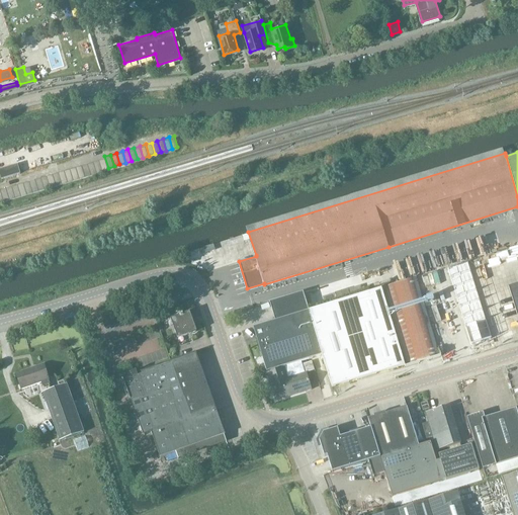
[(108,168),(104,156),(99,158),(102,170),(108,168)]
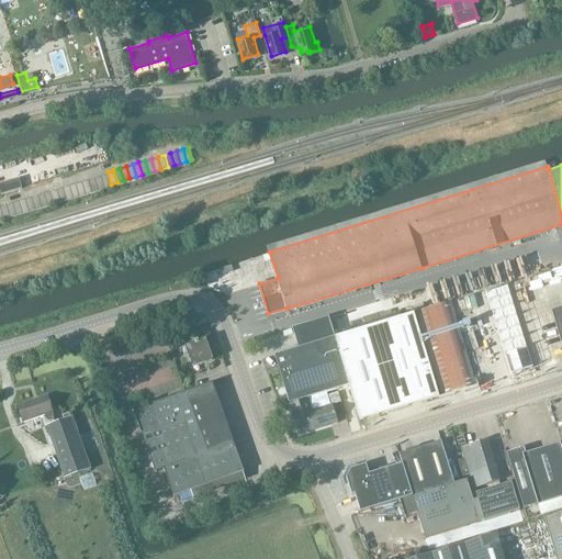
[(111,185),(108,171),(101,174),(104,186),(111,185)]
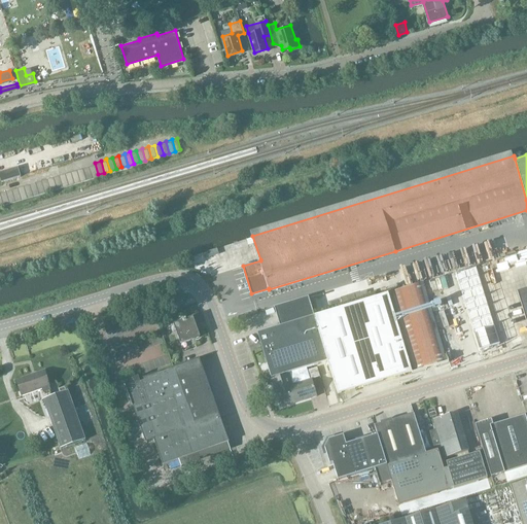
[(98,174),(95,163),(89,165),(93,176),(98,174)]
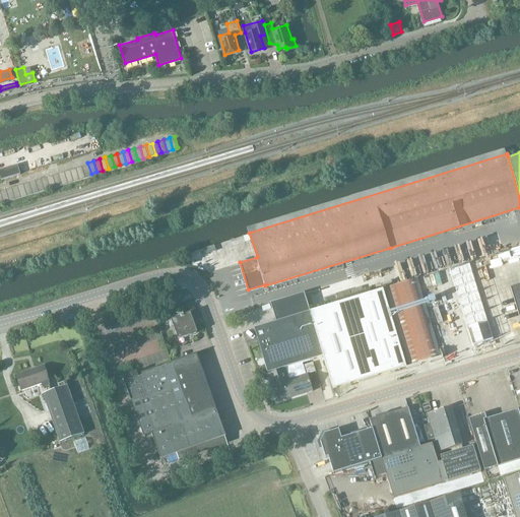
[(0,167),(0,173),(1,177),(20,172),(17,163),(0,167)]
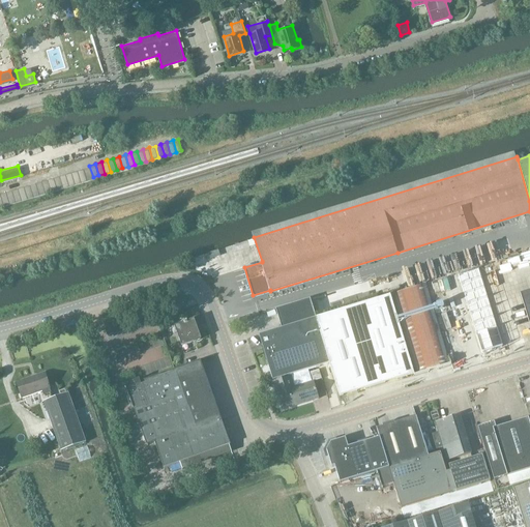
[(93,177),(89,166),(83,167),(87,179),(93,177)]
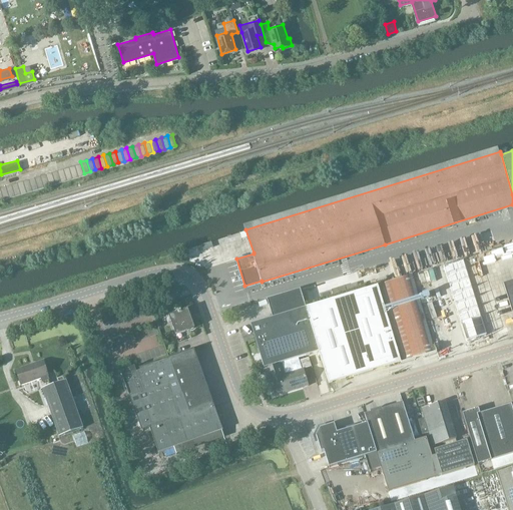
[(84,173),(80,161),(75,163),(78,175),(84,173)]
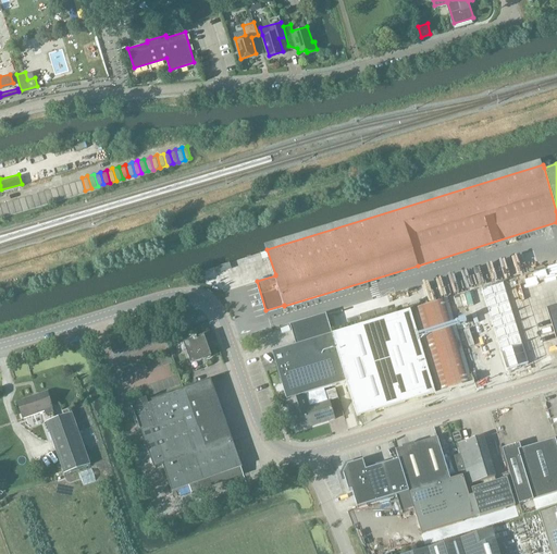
[(85,191),(82,177),(75,180),(78,192),(85,191)]
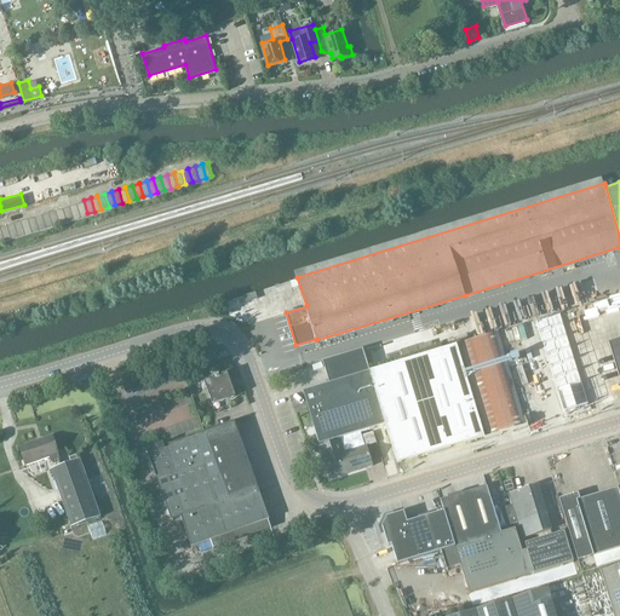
[(87,213),(84,200),(76,202),(81,216),(87,213)]
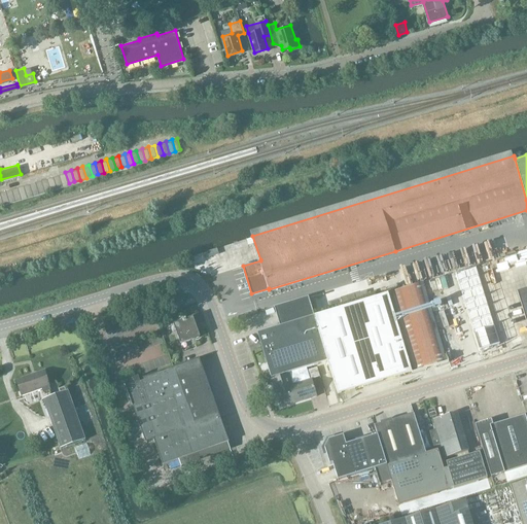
[(69,183),(65,172),(59,173),(63,185),(69,183)]
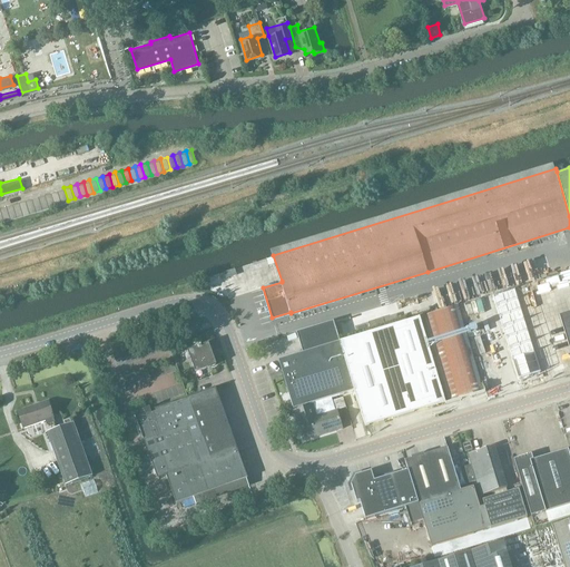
[(68,201),(64,187),(58,189),(61,202),(68,201)]
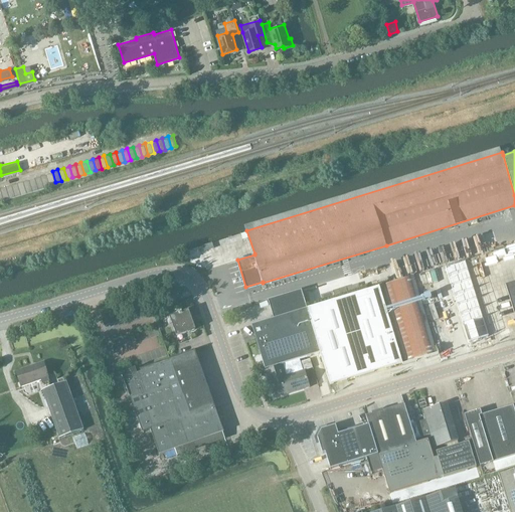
[(55,182),(52,171),(46,173),(49,184),(55,182)]
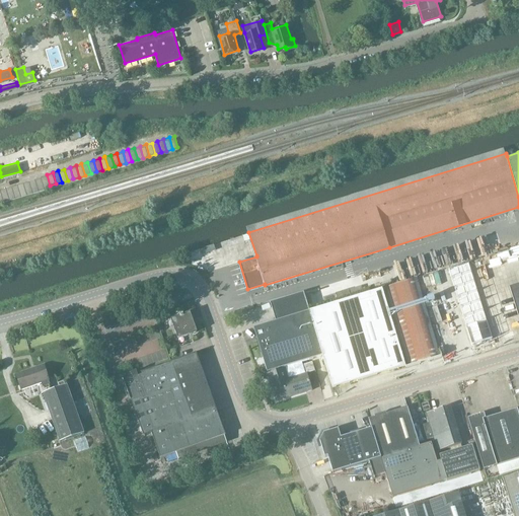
[(50,186),(47,174),(41,175),(44,188),(50,186)]
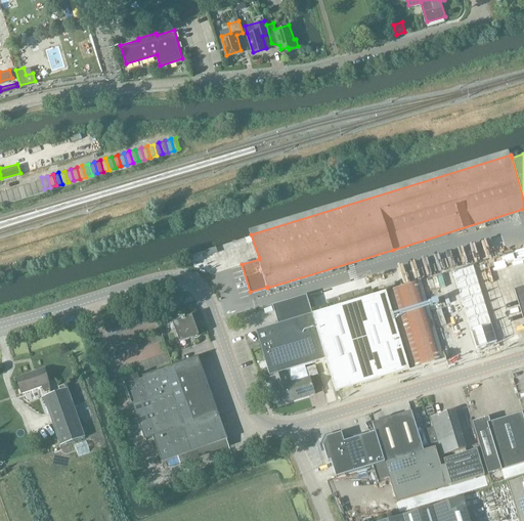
[(44,189),(41,177),(35,179),(39,191),(44,189)]
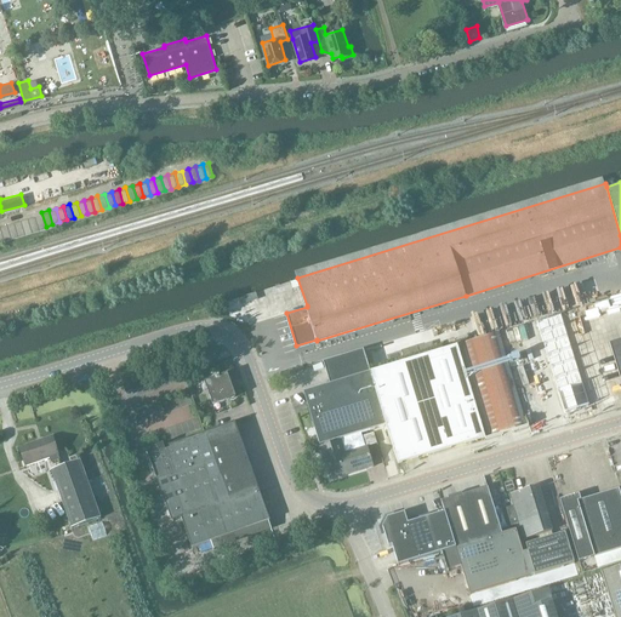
[(46,227),(41,212),(34,215),(39,228),(46,227)]
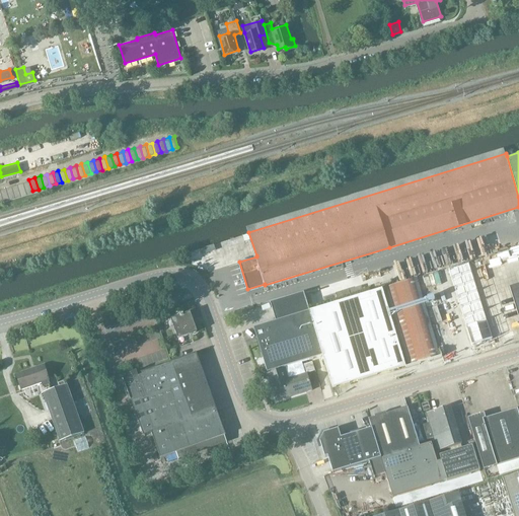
[(32,191),(28,179),(23,181),(26,193),(32,191)]
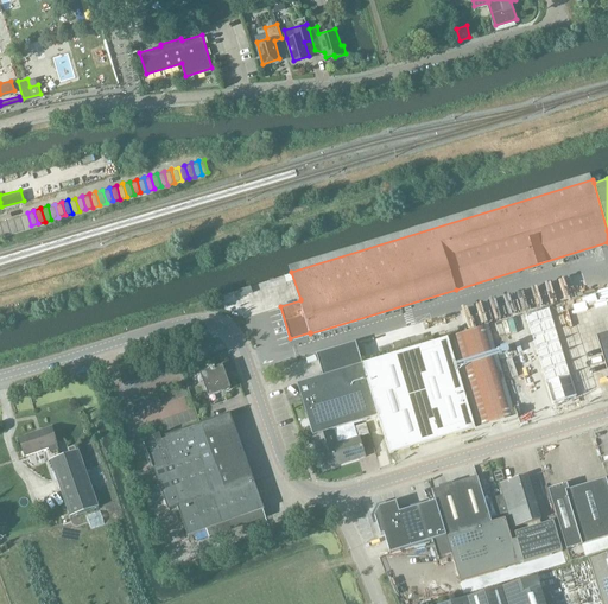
[(31,226),(27,213),(20,214),(24,228),(31,226)]
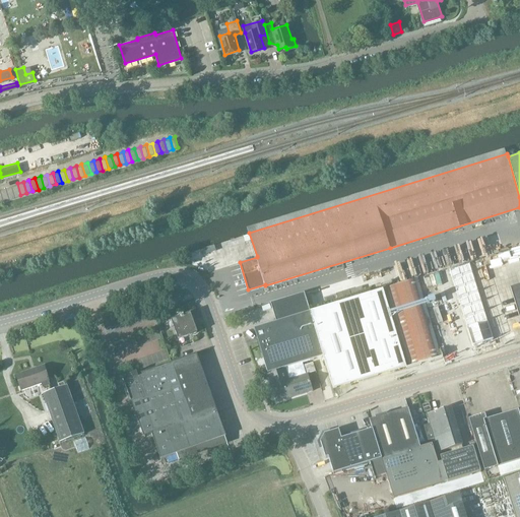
[(20,195),(17,183),(11,185),(15,197),(20,195)]
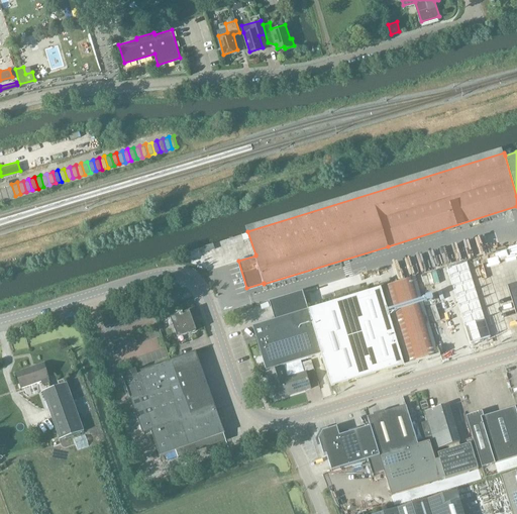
[(15,196),(11,184),(5,186),(9,197),(15,196)]
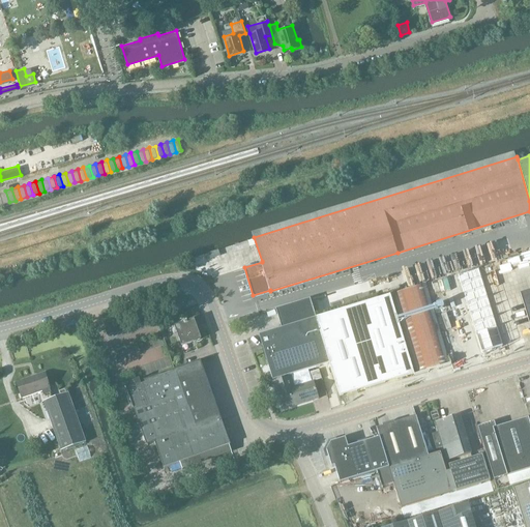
[(9,202),(5,191),(0,192),(0,194),(3,204),(9,202)]
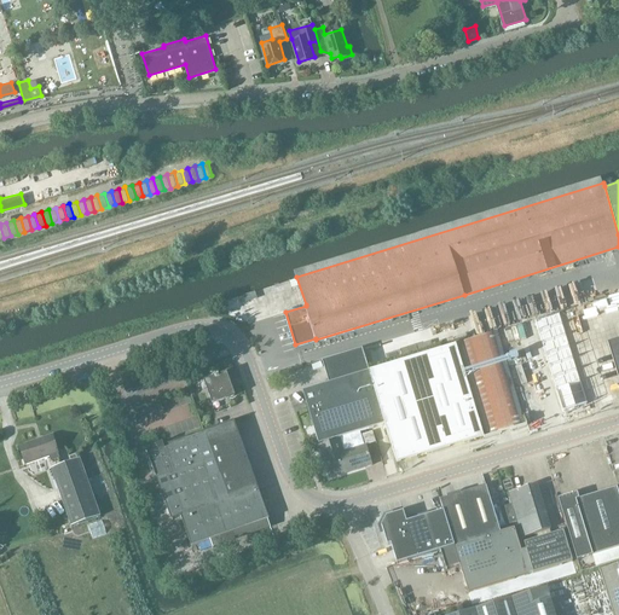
[(618,279),(599,283),(602,305),(618,302),(618,279)]
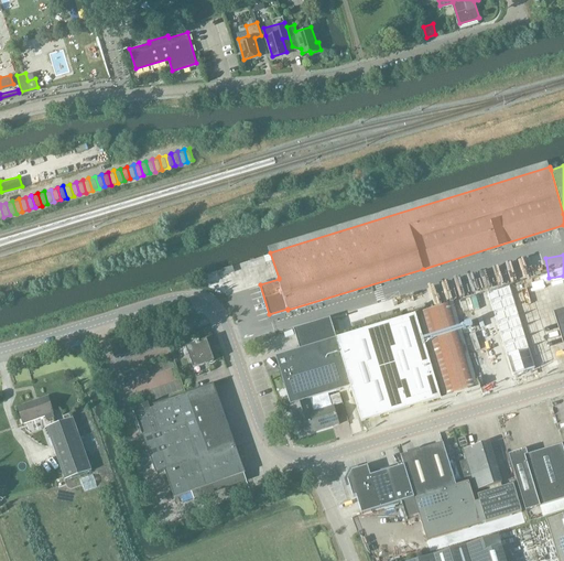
[(509,261),(499,263),(500,266),(490,268),(491,278),(505,276),(505,270),(510,269),(509,261)]
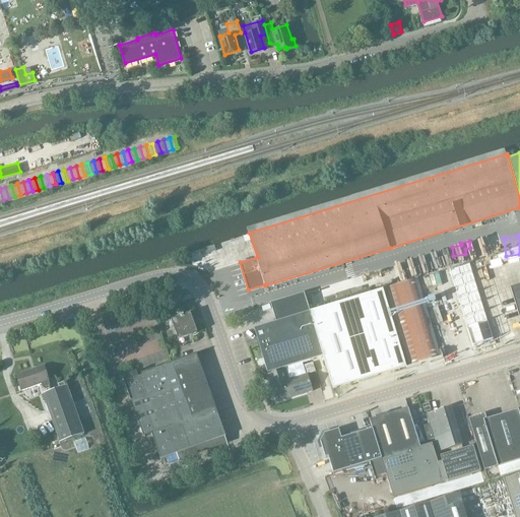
[(473,343),(494,337),(471,261),(451,267),(473,343)]
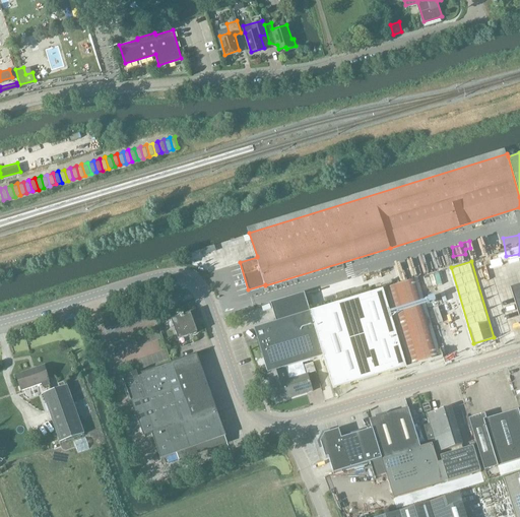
[(395,279),(402,278),(398,262),(392,264),(395,279)]
